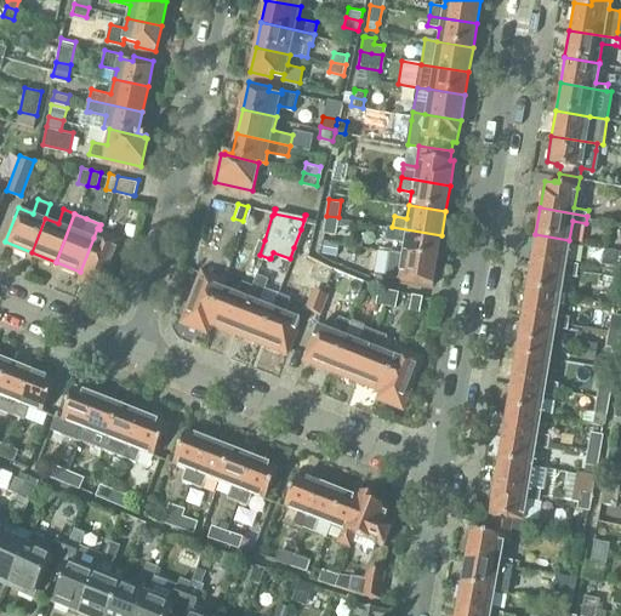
[(326,216),(324,232),(336,233),(339,217),(326,216)]
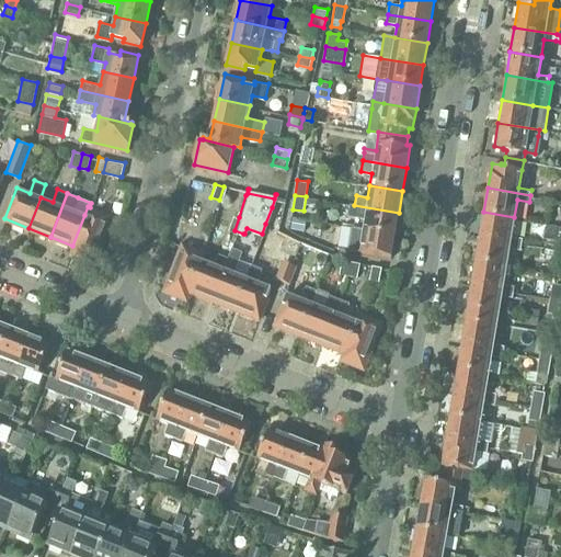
[(350,204),(348,214),(353,215),(364,216),(362,227),(396,234),(399,213),(354,205),(350,204)]
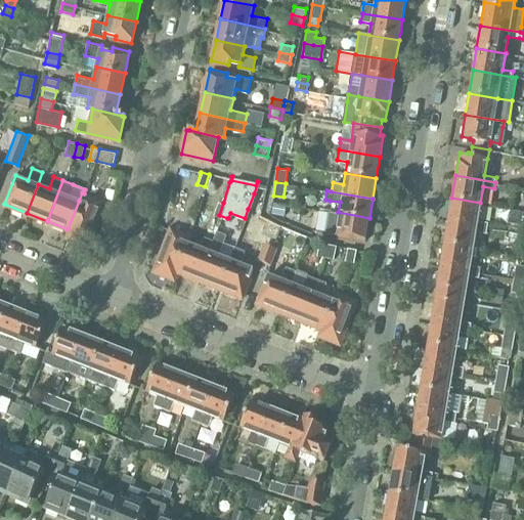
[(70,229),(66,237),(87,245),(103,202),(97,199),(84,193),(82,192),(79,201),(68,229),(70,229)]
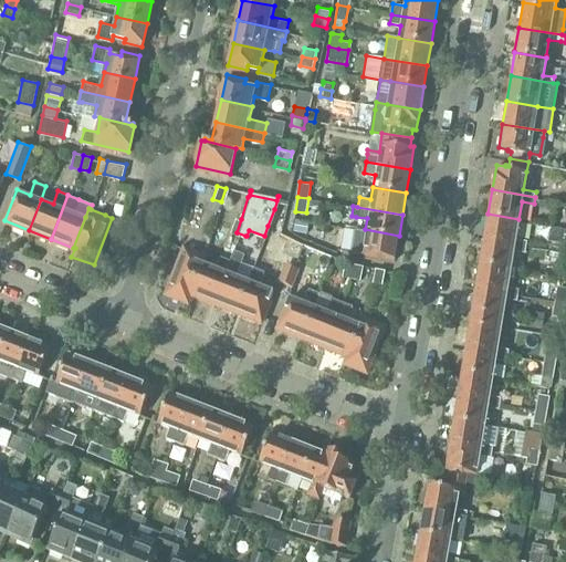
[(488,214),(484,237),(524,245),(525,240),(515,239),(519,219),(488,214)]
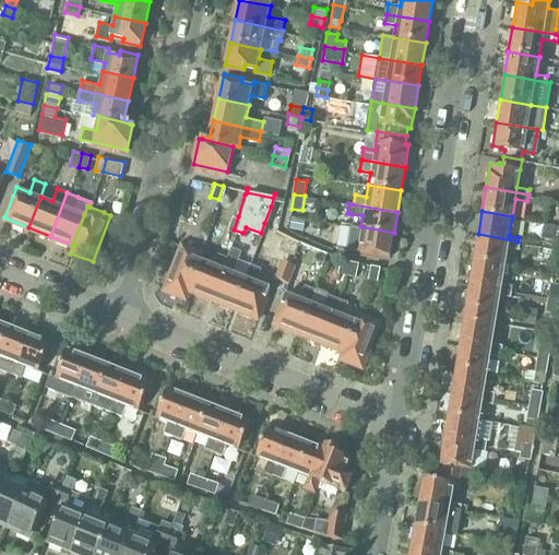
[(230,214),(226,227),(234,229),(238,216),(230,214)]
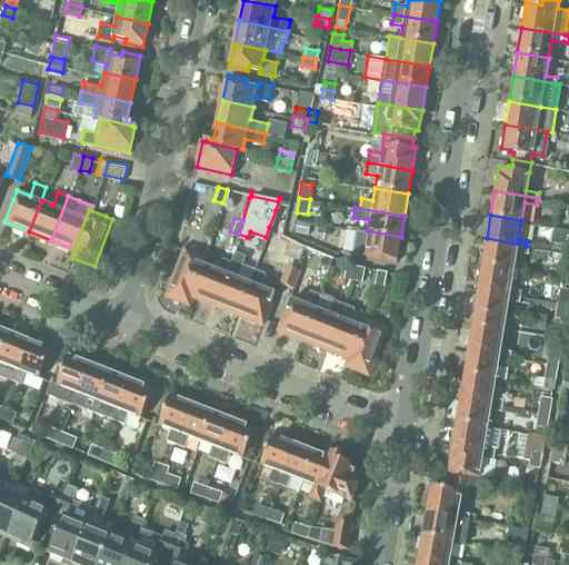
[(299,218),(297,230),(310,233),(312,220),(303,219),(299,218)]
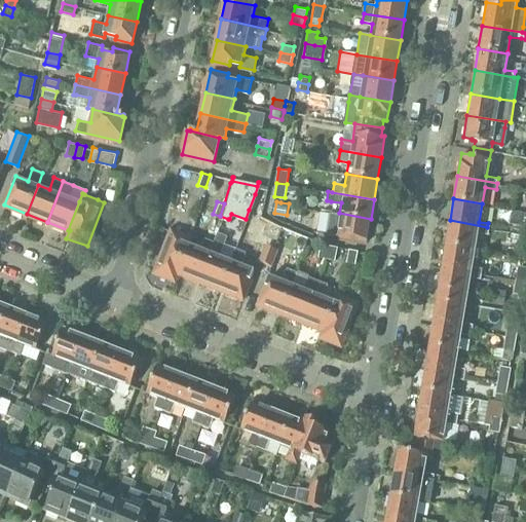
[(522,225),(525,212),(512,209),(510,222),(522,225)]
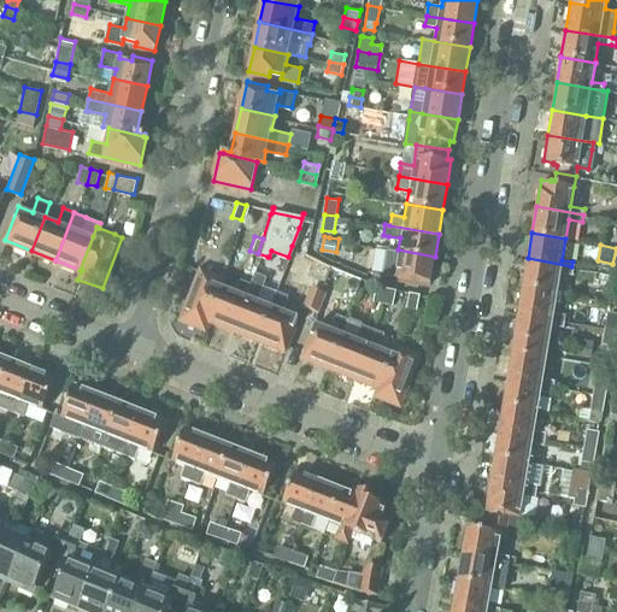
[(376,246),(372,270),(394,274),(432,281),(435,257),(398,249),(376,246)]
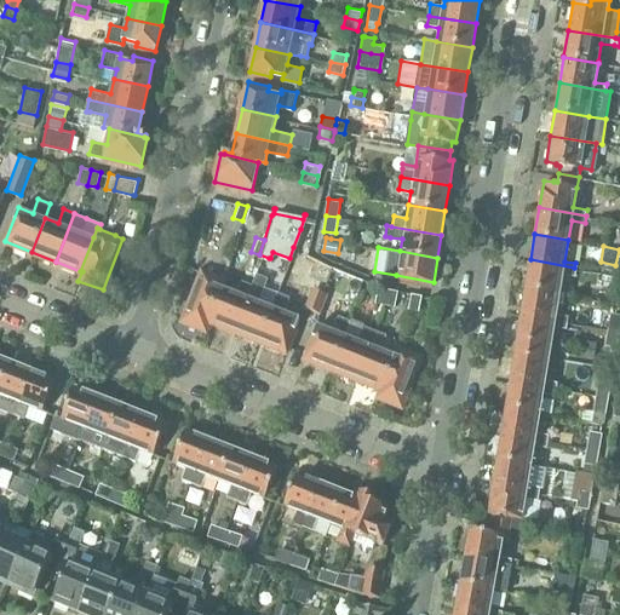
[(530,262),(526,286),(560,292),(562,274),(573,276),(574,268),(530,259),(530,262)]
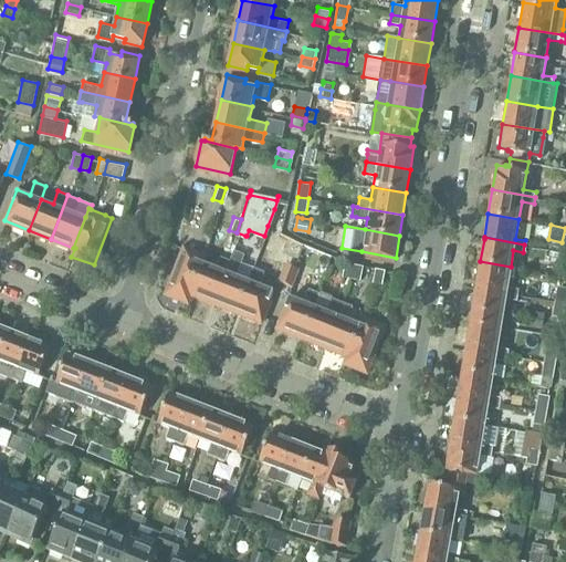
[(184,246),(166,292),(187,301),(190,293),(202,262),(206,255),(184,246)]
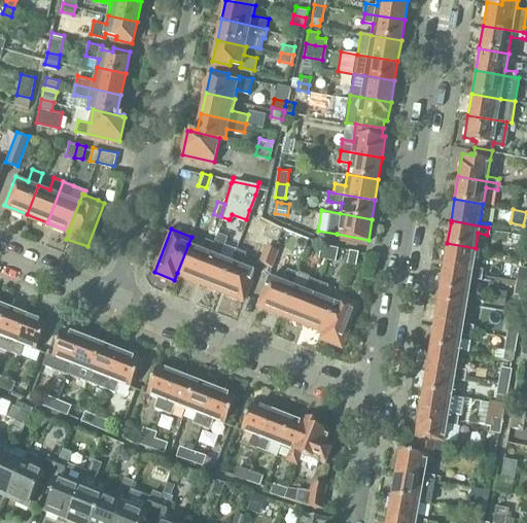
[(213,242),(198,281),(220,289),(232,259),(219,255),(226,236),(217,232),(213,242)]
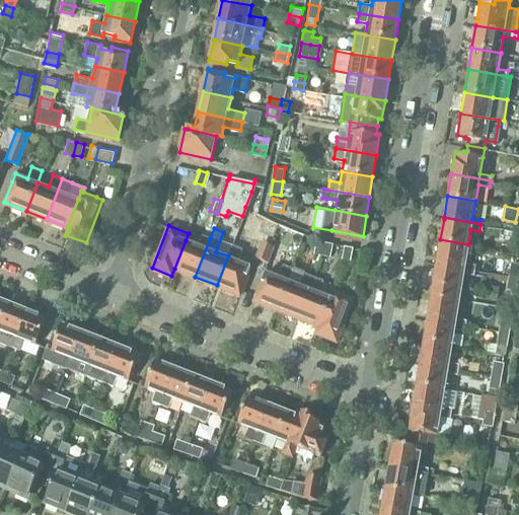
[(186,240),(174,269),(195,277),(210,238),(201,234),(197,244),(186,240)]
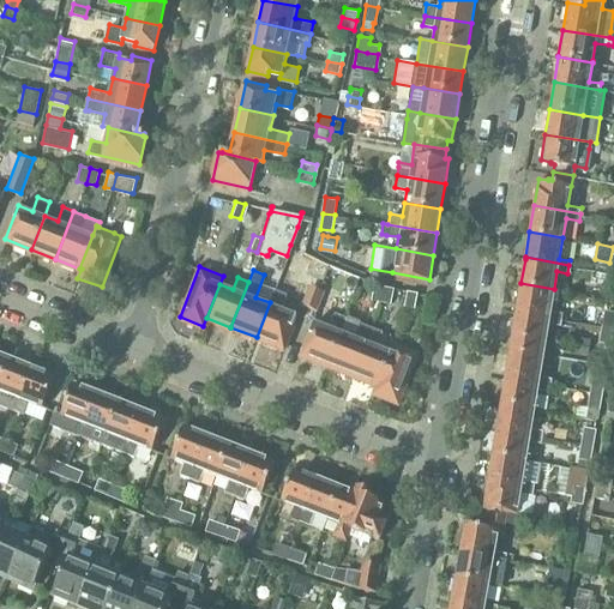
[(373,281),(369,296),(380,299),(383,283),(373,281)]
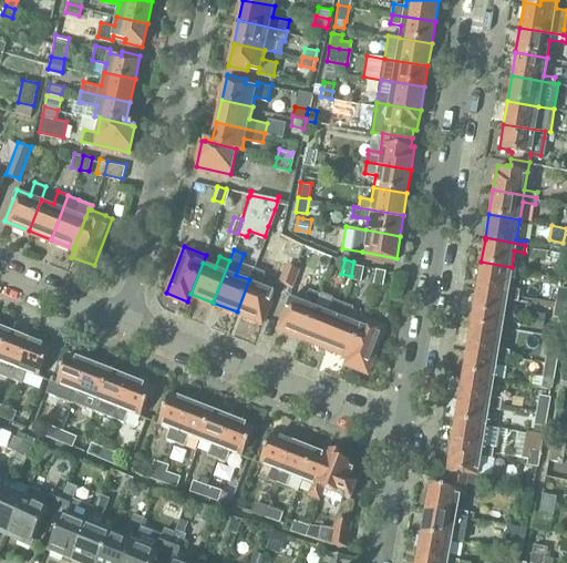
[(353,262),(351,276),(360,278),(363,264),(353,262)]
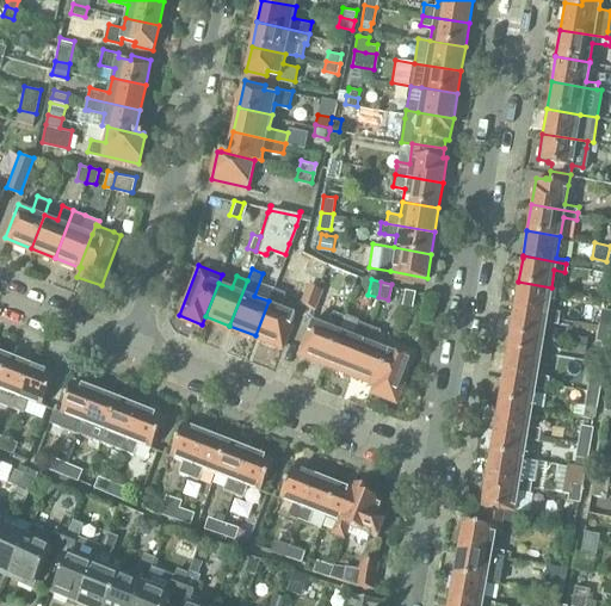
[(518,285),(514,308),(560,316),(561,310),(548,308),(551,291),(551,288),(518,282),(518,285)]
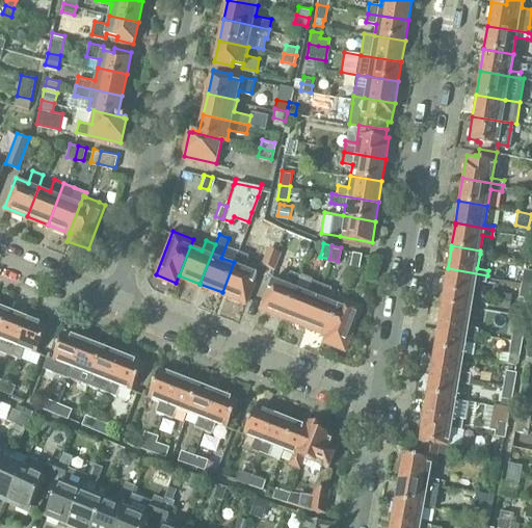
[(269,246),(263,262),(274,267),(281,252),(269,246)]
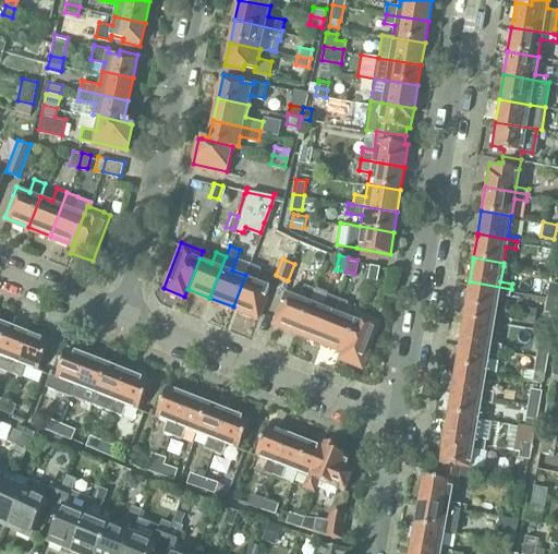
[(245,275),(233,306),(257,315),(269,286),(255,280),(261,265),(251,262),(245,275)]
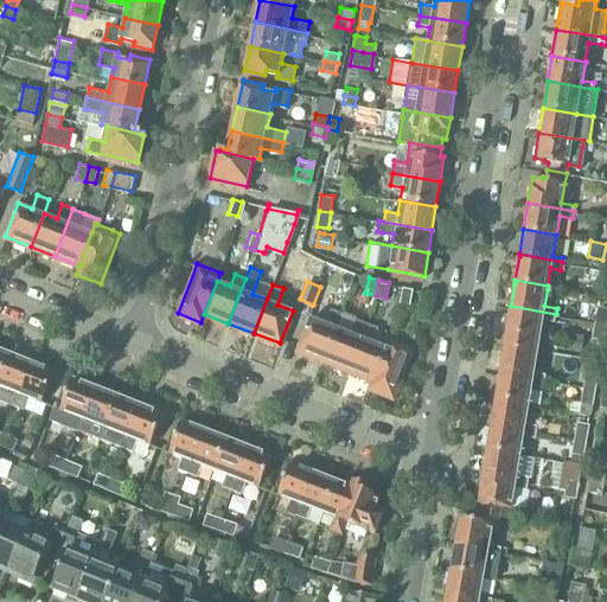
[(401,285),(397,300),(409,301),(411,287),(401,285)]
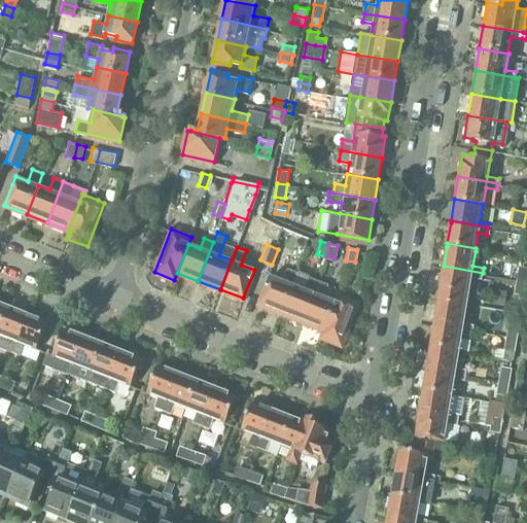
[(438,293),(437,299),(453,302),(455,291),(469,293),(472,277),(482,278),(483,273),(444,266),(443,272),(440,288),(438,293)]
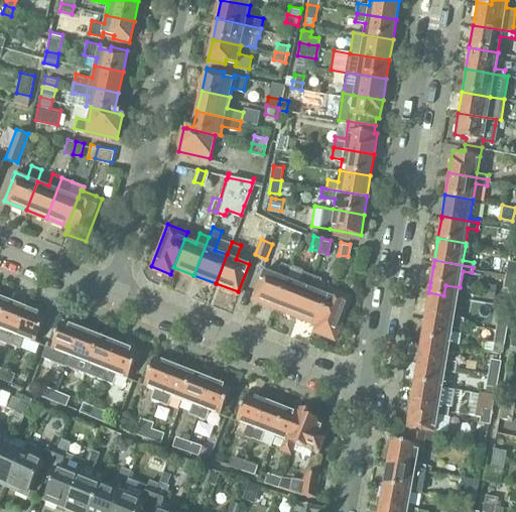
[(515,261),(508,261),(506,273),(515,275),(515,267),(515,261)]
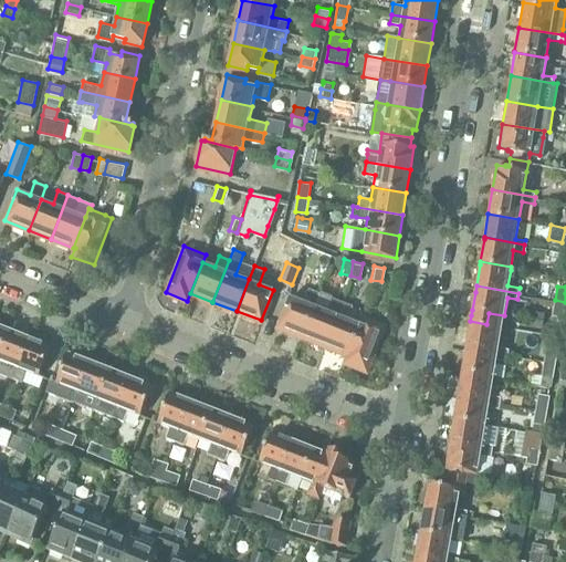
[(290,295),(278,326),(303,336),(315,303),(320,292),(310,288),(304,301),(290,295)]
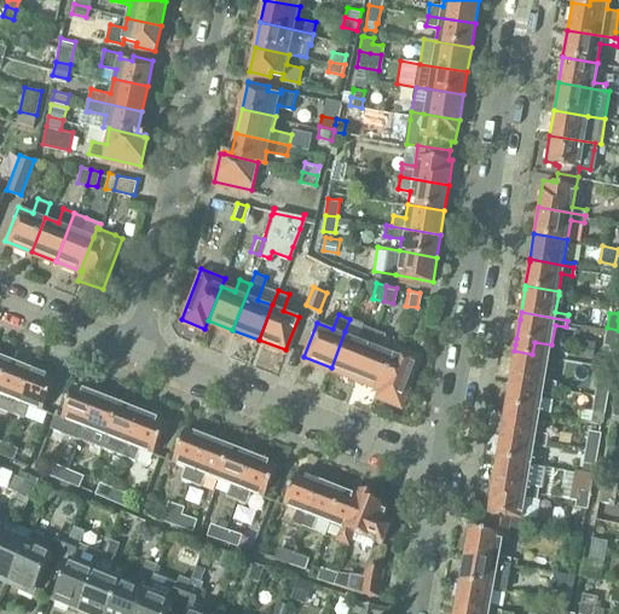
[(345,331),(331,368),(354,376),(372,328),(362,323),(357,336),(345,331)]
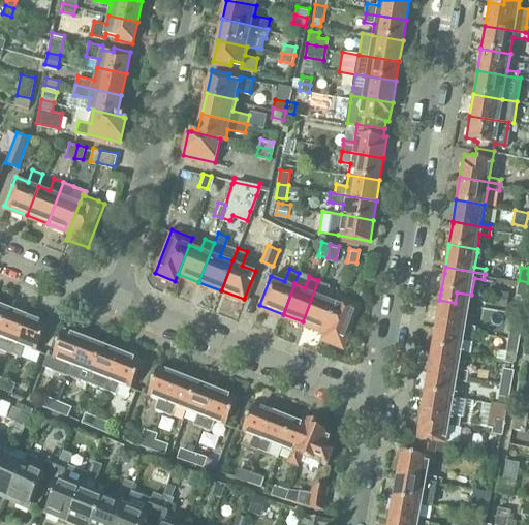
[(318,280),(303,321),(324,330),(336,300),(324,296),(329,284),(318,280)]
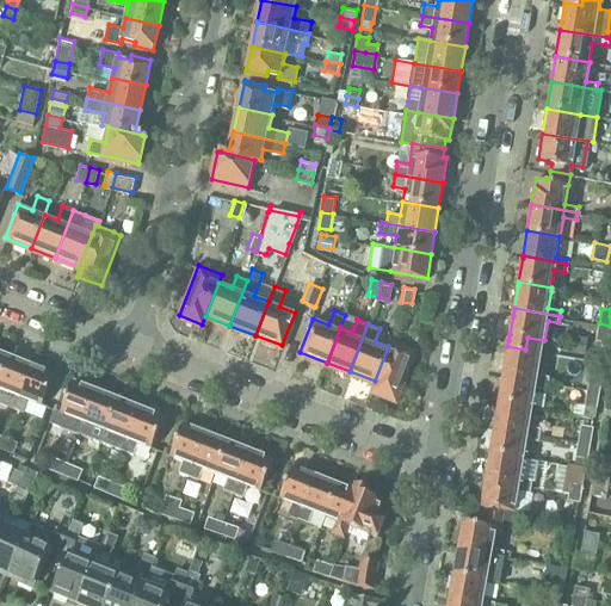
[(599,323),(597,339),(608,340),(610,326),(599,323)]
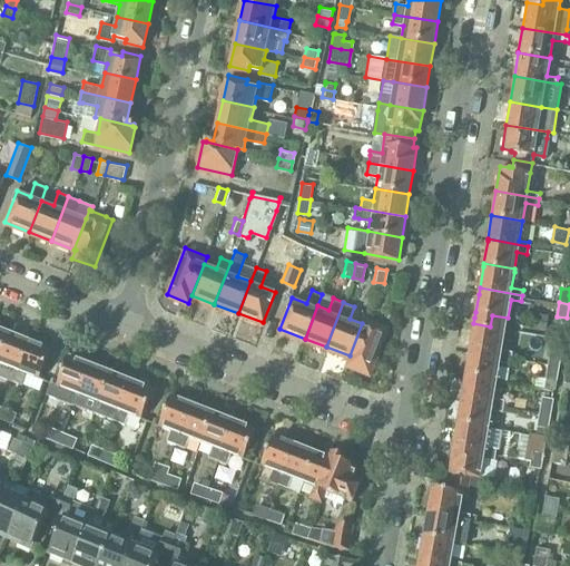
[(470,343),(469,350),(512,357),(513,350),(503,349),(507,330),(508,323),(508,318),(492,315),(490,327),(473,323),(470,343)]
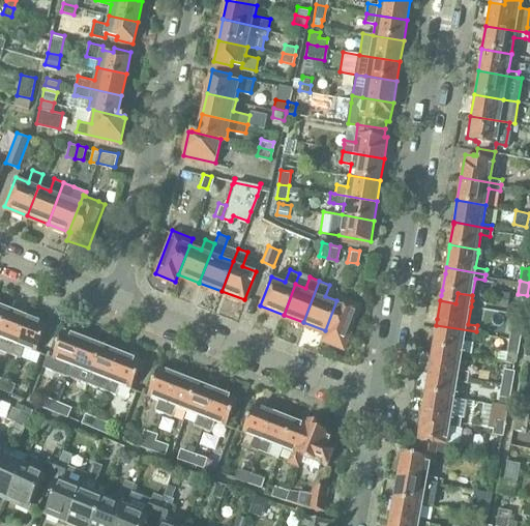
[(326,330),(323,339),(344,346),(360,302),(339,294),(336,300),(325,330),(326,330)]
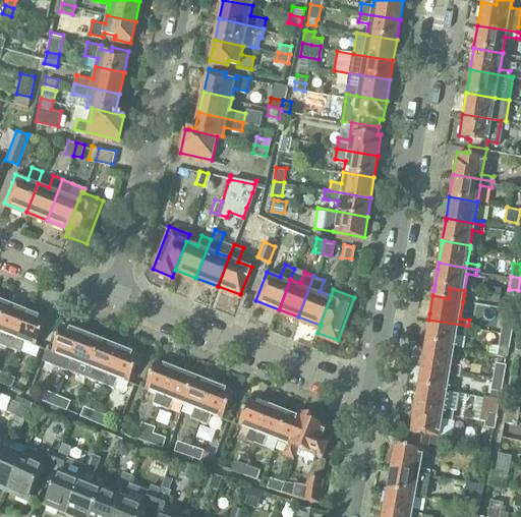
[(0,322),(0,341),(3,343),(12,347),(27,309),(8,302),(0,322)]
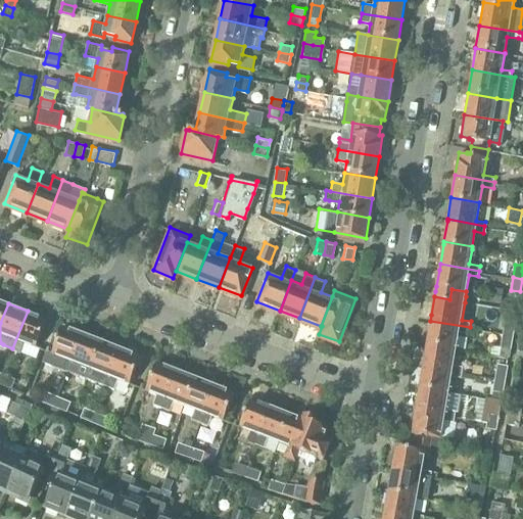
[(28,311),(12,348),(20,351),(36,357),(40,347),(36,345),(40,334),(42,335),(43,331),(42,331),(47,319),(28,311)]
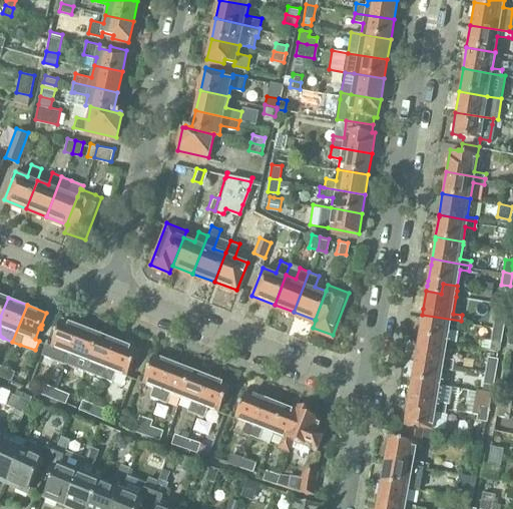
[(495,314),(493,326),(501,328),(503,315),(495,314)]
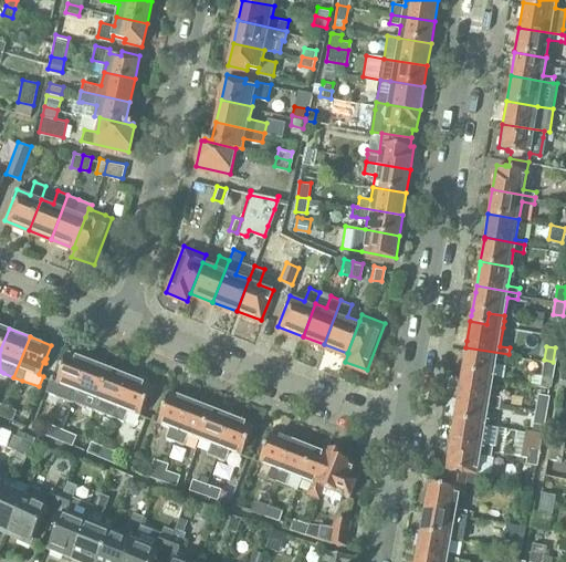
[(463,366),(462,372),(493,376),(494,372),(496,358),(509,360),(509,354),(465,347),(463,366)]
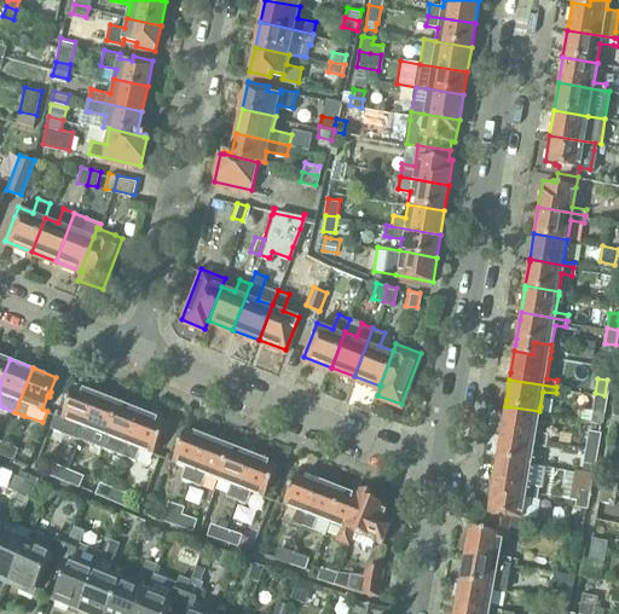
[(56,413),(51,427),(80,438),(80,436),(86,422),(98,393),(75,384),(69,399),(68,398),(65,403),(68,404),(62,416),(56,413)]
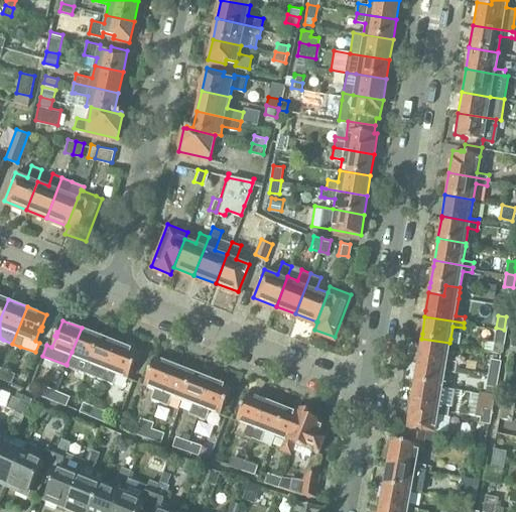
[(72,352),(67,364),(76,368),(86,372),(90,362),(100,335),(82,328),(72,352)]
